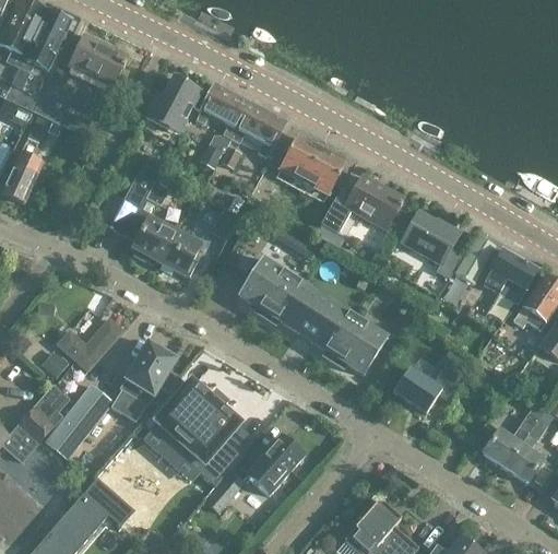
[(48,9),(30,0),(16,0),(0,33),(0,94),(4,97),(20,63),(24,56),(47,10),(48,9)]
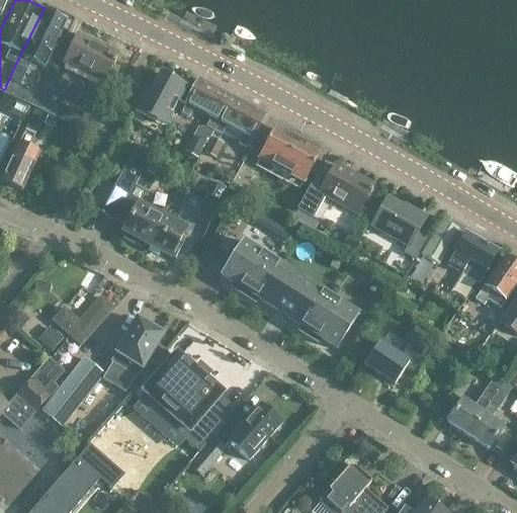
[(22,52),(18,59),(4,90),(29,102),(45,72),(48,66),(45,65),(52,50),(66,20),(44,9),(22,52)]
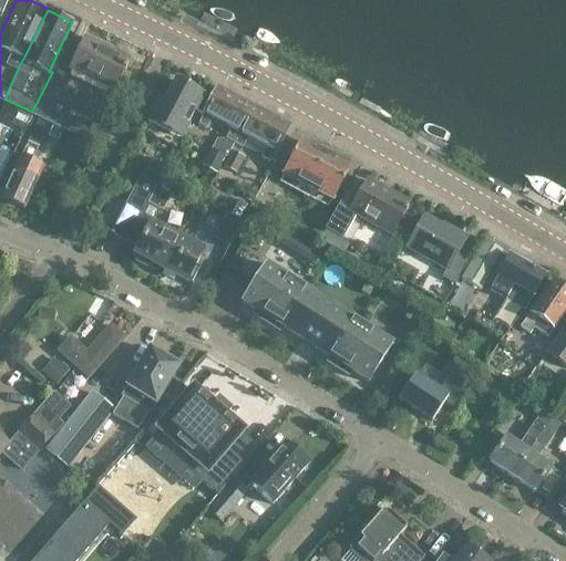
[(112,86),(129,54),(84,32),(68,64),(112,86)]
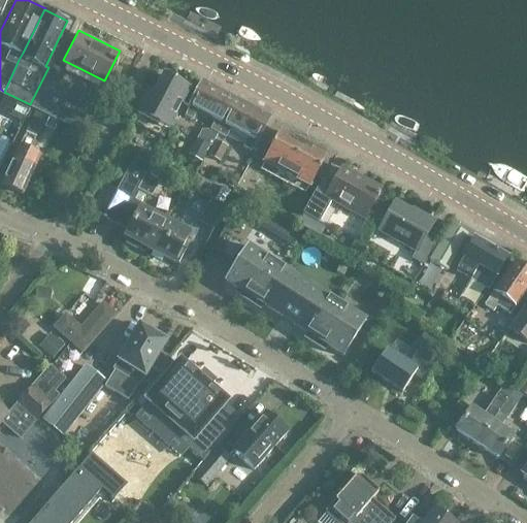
[(191,85),(164,71),(154,92),(147,89),(136,110),(133,118),(164,134),(191,85)]
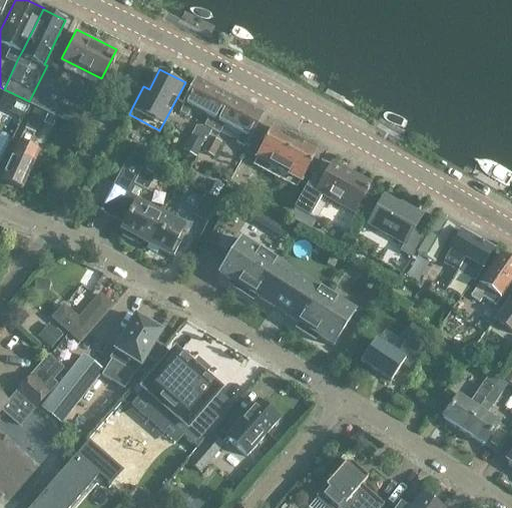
[(90,94),(44,71),(29,101),(76,123),(90,94)]
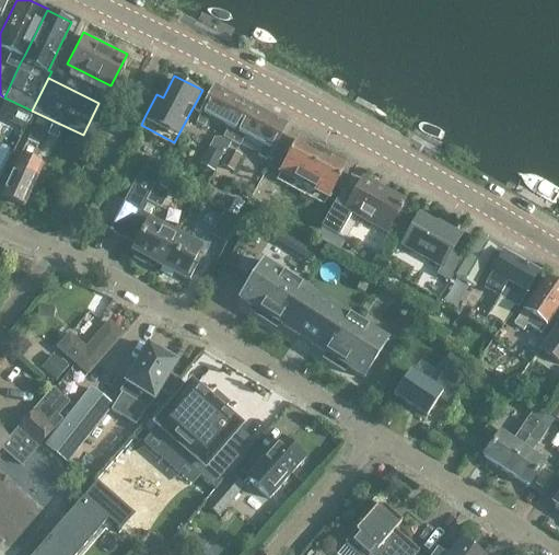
[(233,91),(216,82),(201,108),(201,110),(196,119),(205,124),(210,114),(219,118),(233,91)]
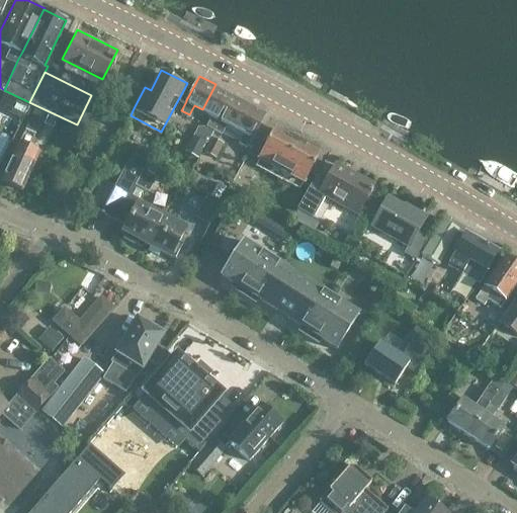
[(232,93),(216,84),(202,109),(211,114),(206,123),(198,123),(193,134),(193,133),(185,148),(199,155),(206,140),(207,141),(214,127),(232,93)]
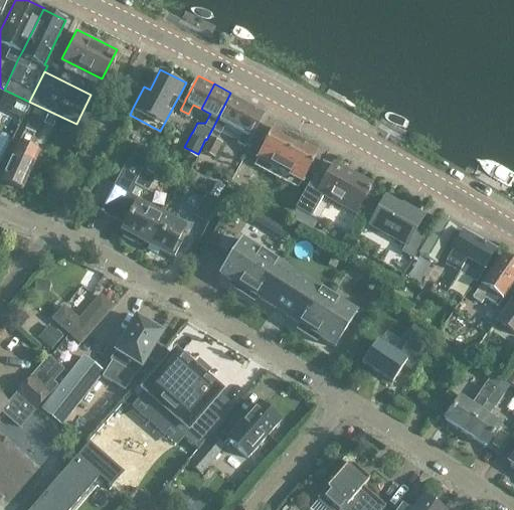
[(245,101),(230,93),(213,127),(221,131),(226,122),(232,126),(245,101)]
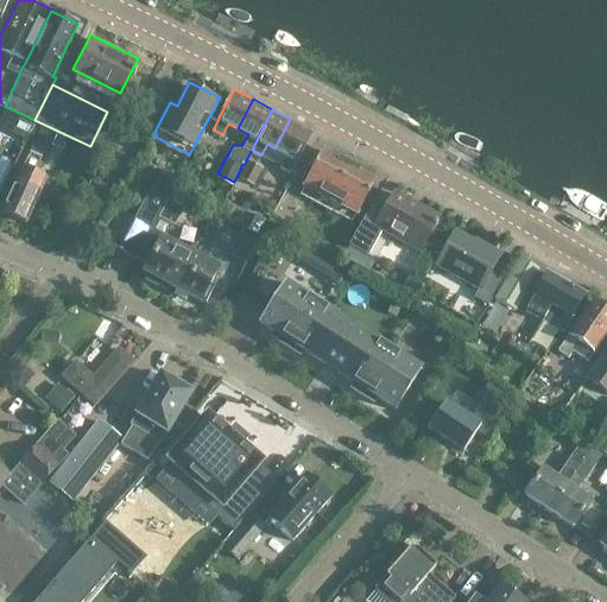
[(310,130),(290,119),(274,149),(286,154),(280,164),(289,169),(310,130)]
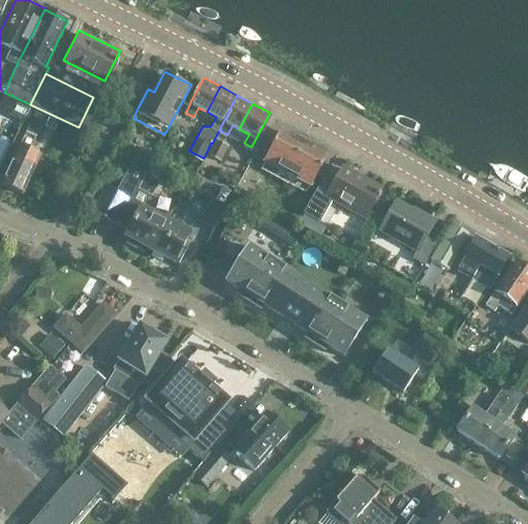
[(45,113),(35,109),(26,128),(36,132),(45,113)]
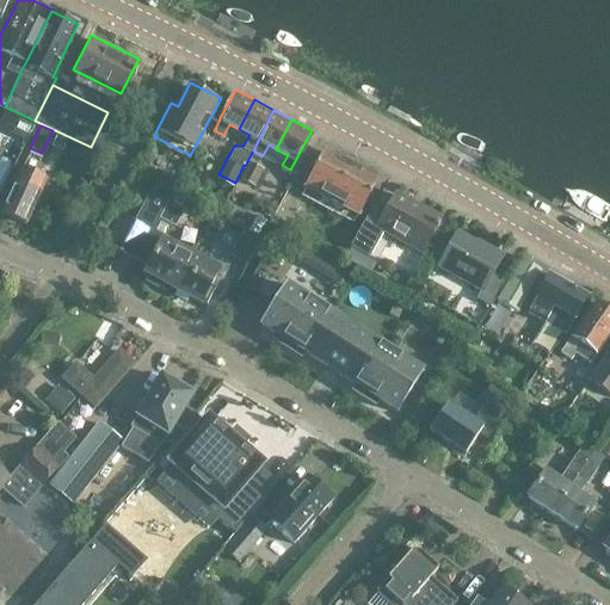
[(325,146),(305,186),(324,196),(324,198),(331,202),(352,160),(325,146)]
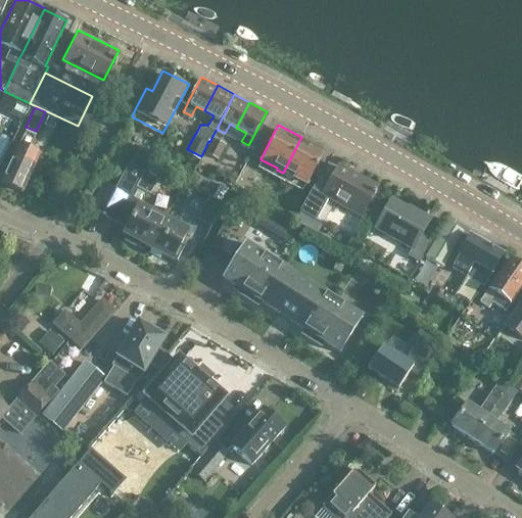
[(219,157),(227,142),(215,135),(206,150),(219,157)]
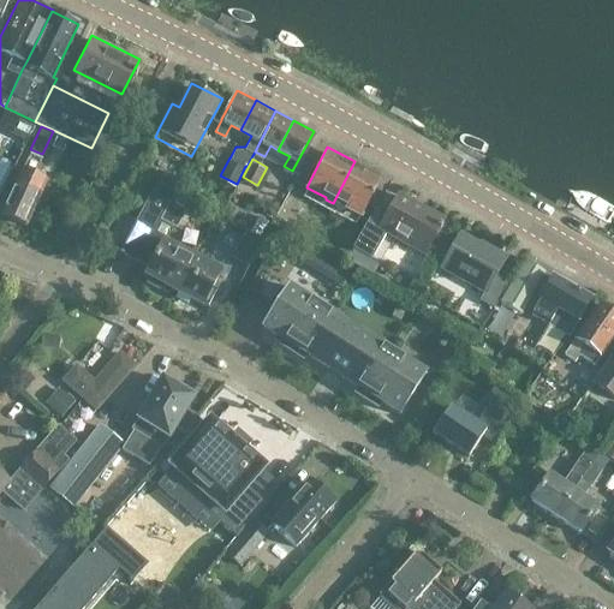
[(381,175),(355,161),(333,203),(340,207),(343,206),(361,215),(381,175)]
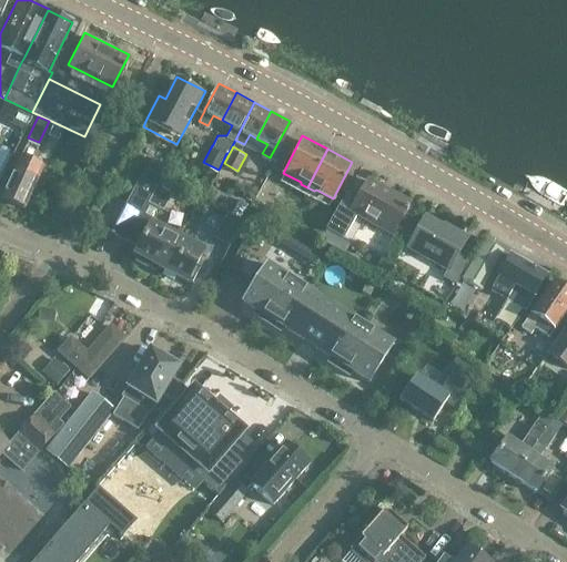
[(24,204),(38,175),(43,163),(21,153),(2,194),(24,204)]
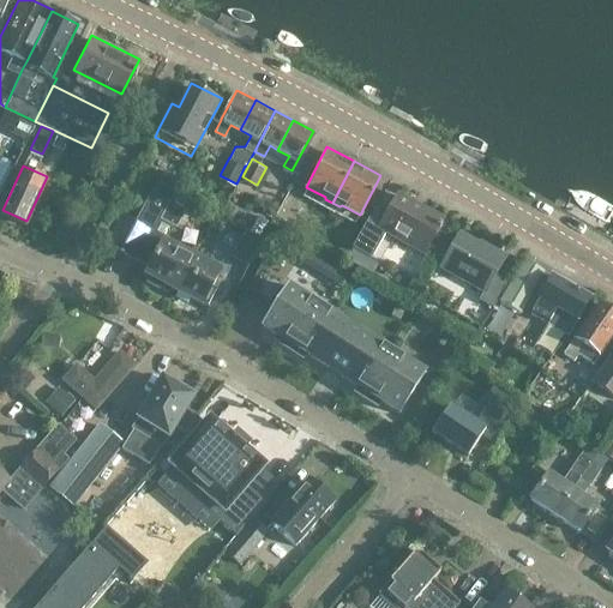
[(286,178),(275,198),(283,202),(293,182),(286,178)]
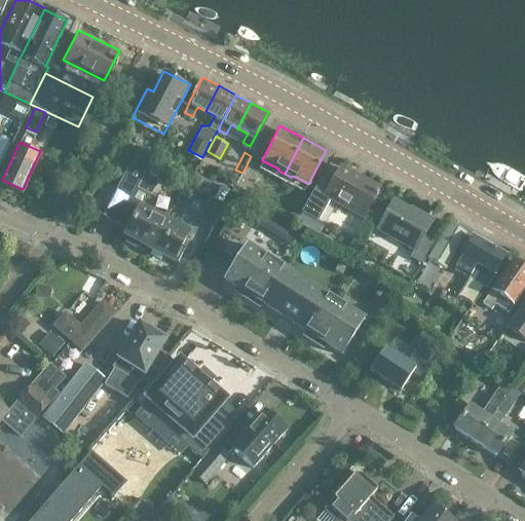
[(150,161),(142,177),(138,185),(152,192),(164,169),(150,161)]
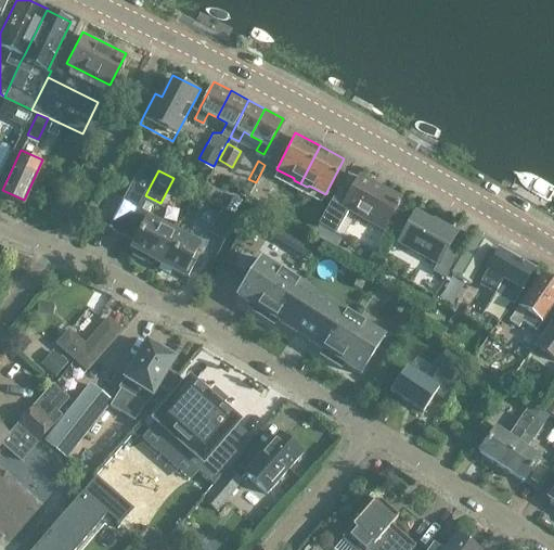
[(184,183),(193,188),(200,176),(191,171),(184,183)]
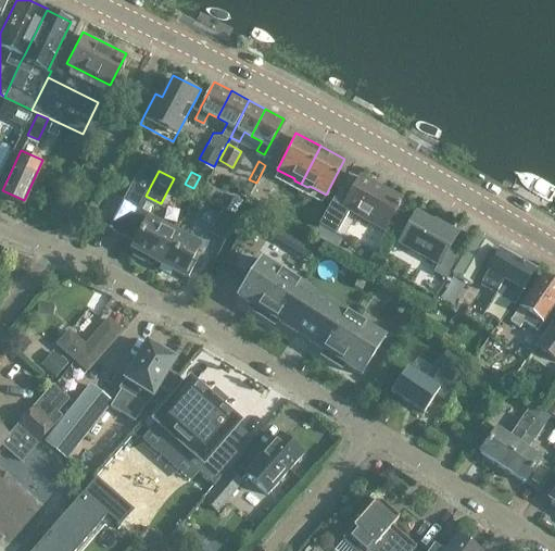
[(361,174),(354,187),(352,191),(340,185),(319,222),(337,232),(350,208),(385,226),(401,196),(361,174)]
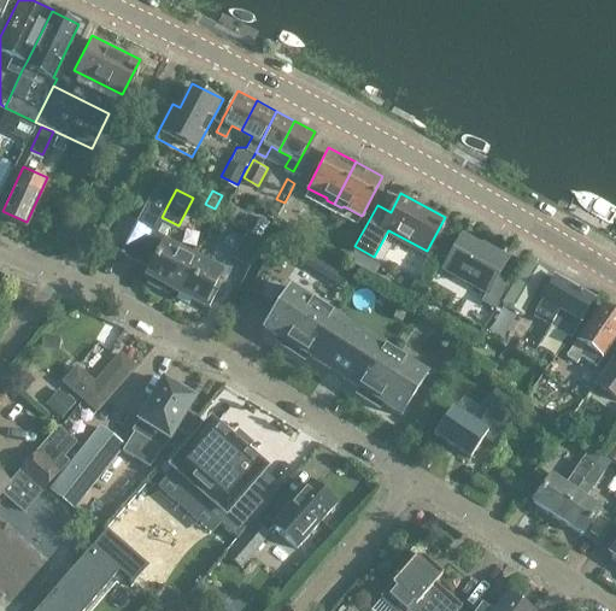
[(152,228),(122,212),(107,242),(136,257),(152,228)]
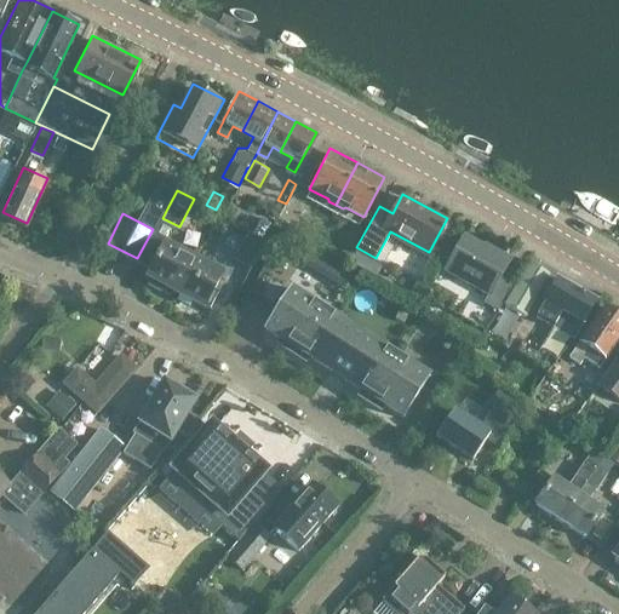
[(294,231),(282,224),(274,240),(286,247),(294,231)]
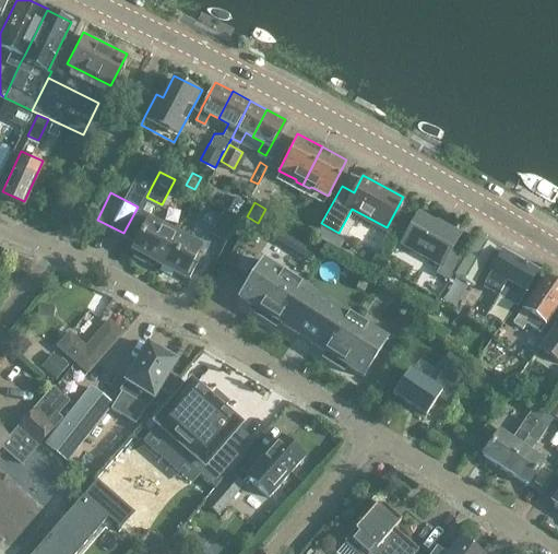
[(239,214),(225,205),(211,231),(226,239),(239,214)]
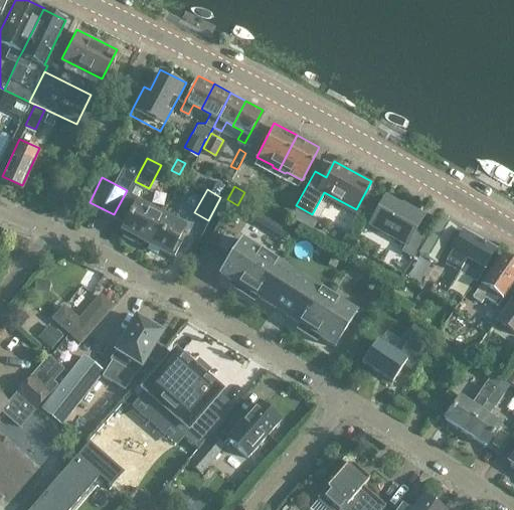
[(126,220),(138,197),(139,196),(127,190),(114,214),(126,220)]
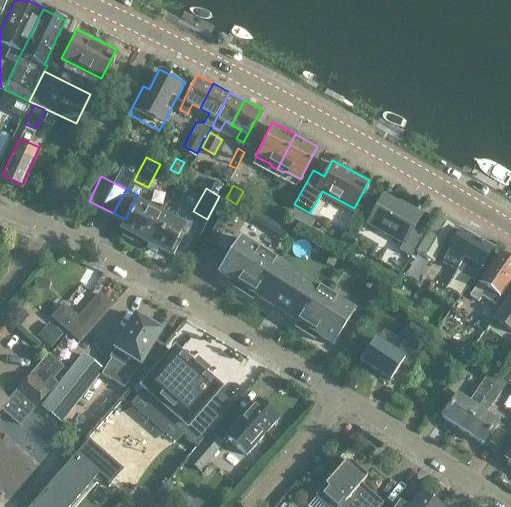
[(420,212),(384,191),(368,219),(404,239),(399,247),(411,253),(422,232),(412,227),(420,212)]
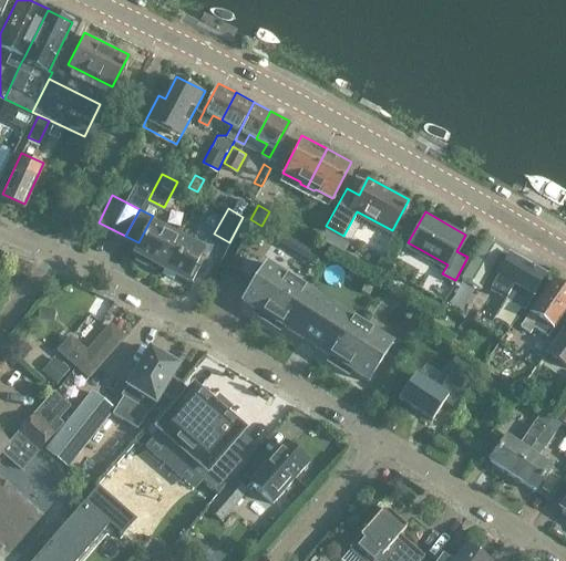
[(162,266),(181,231),(152,217),(139,242),(134,251),(136,252),(135,257),(148,263),(151,260),(162,266)]
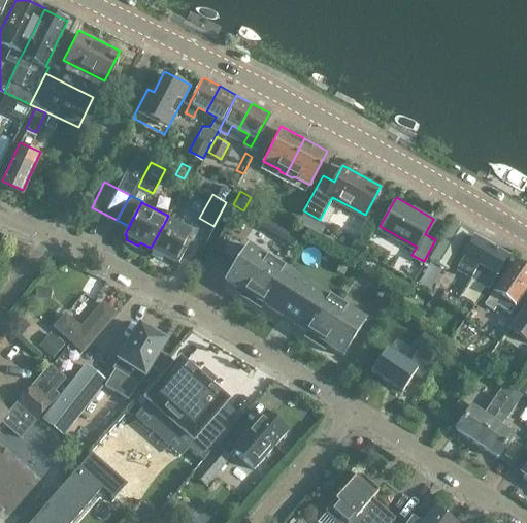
[(267,223),(293,239),(302,227),(276,209),(267,223)]
